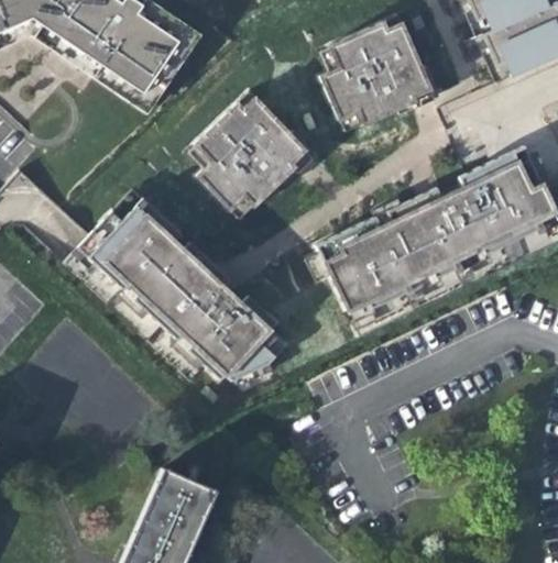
[(144,0),(0,0),(0,46),(36,31),(151,109),(198,35),(144,0)]
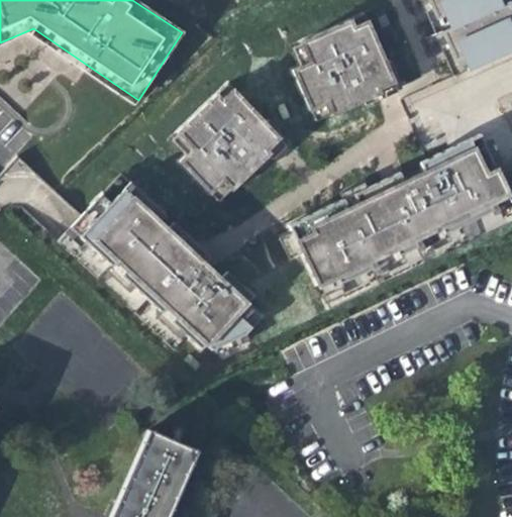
[(433,8),(430,0),(423,0),(437,32),(443,29),(453,25),(443,3),(433,8)]
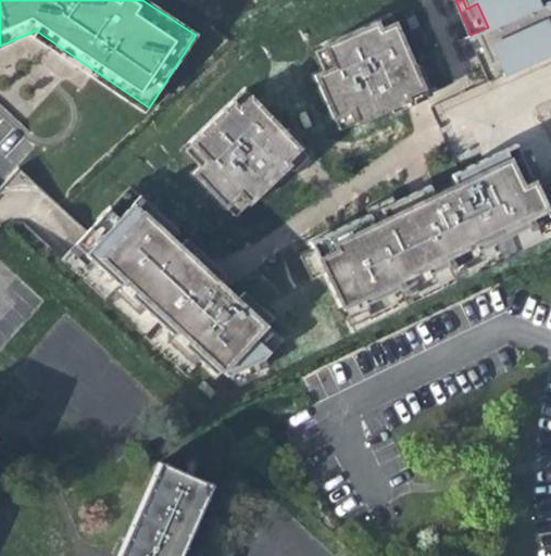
[(463,0),(466,9),(477,3),(488,27),(477,32),(480,39),(486,51),(497,47),(508,73),(550,53),(550,25),(549,22),(550,21),(550,0),(548,0),(541,3),(539,0),(463,0)]
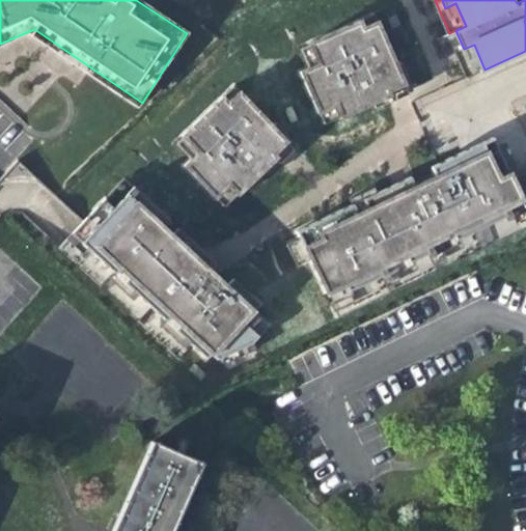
[(398,63),(376,12),(310,43),(310,44),(319,62),(309,66),(301,71),(321,112),(321,111),(337,104),(342,115),(343,116),(384,99),(383,98),(393,92),(389,84),(409,75),(403,62),(398,63)]
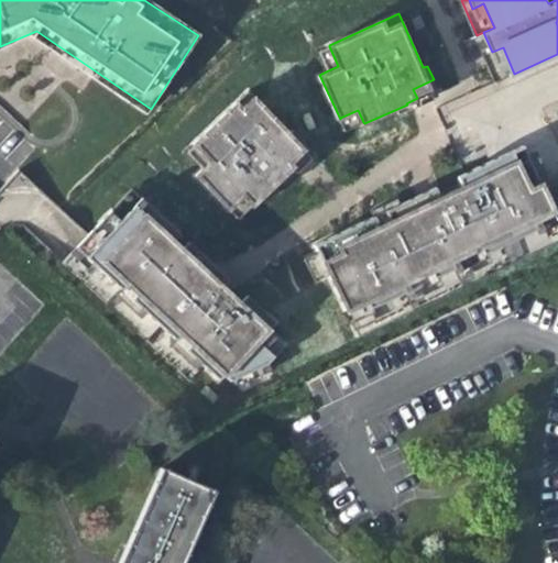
[(415,19),(420,34),(429,31),(423,15),(415,19)]
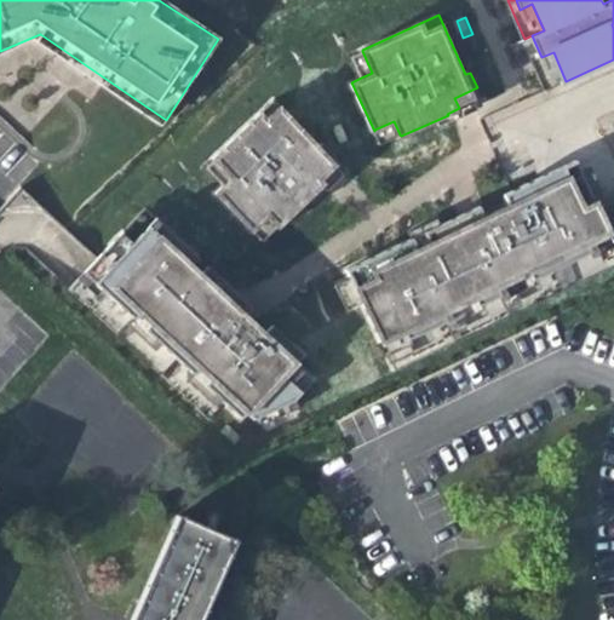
[(541,57),(535,44),(528,46),(547,90),(566,81),(554,52),(541,57)]
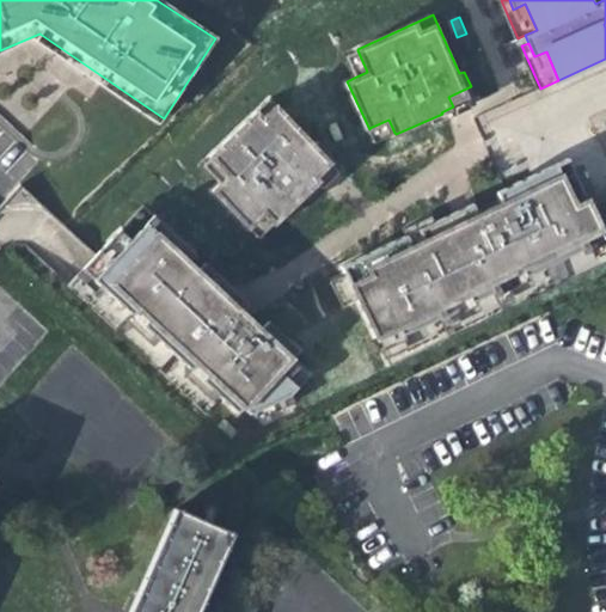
[(347,55),(356,77),(367,72),(357,50),(347,55)]
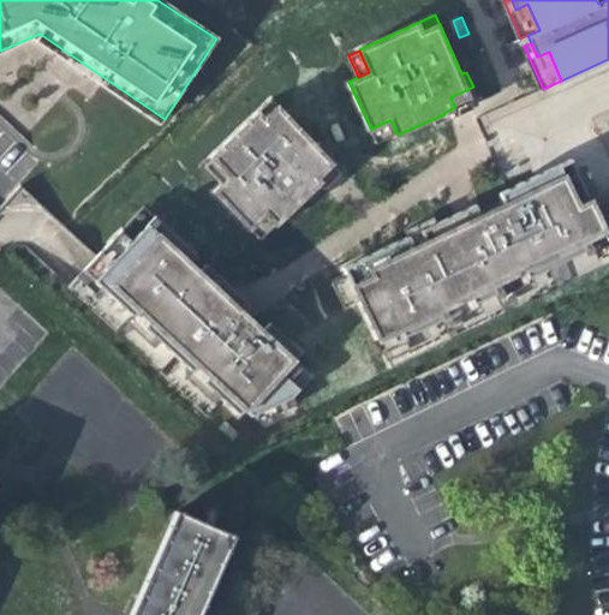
[(443,113),(445,114),(452,111),(454,117),(469,111),(481,105),(473,87),(451,97),(455,107),(443,113)]
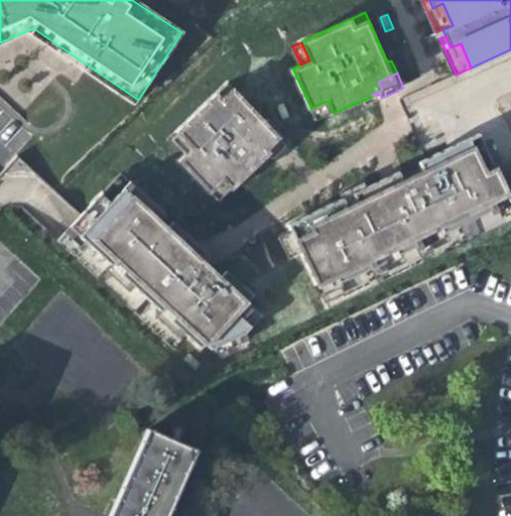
[(267,122),(228,83),(178,132),(194,147),(186,153),(180,160),(213,191),(225,179),(233,187),(234,188),(269,153),(272,150),(265,143),(279,129),(269,119),(267,122)]
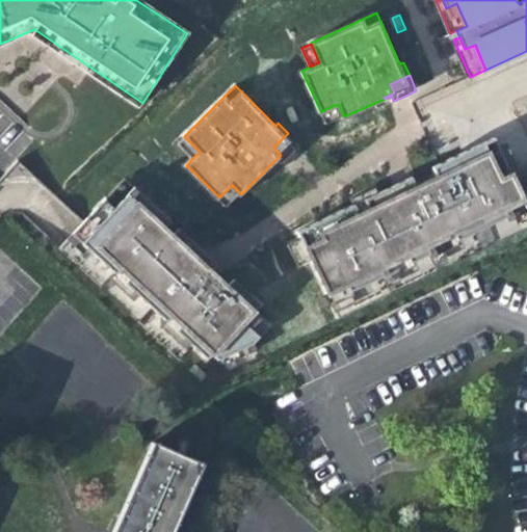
[(284,98),(288,108),(294,106),(290,96),(284,98)]
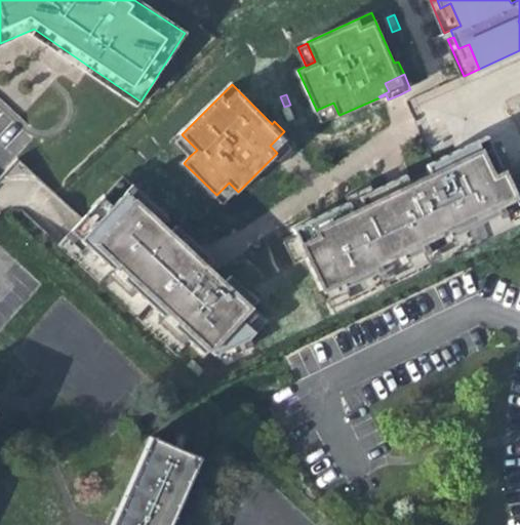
[(333,103),(317,110),(323,121),(338,114),(333,103)]
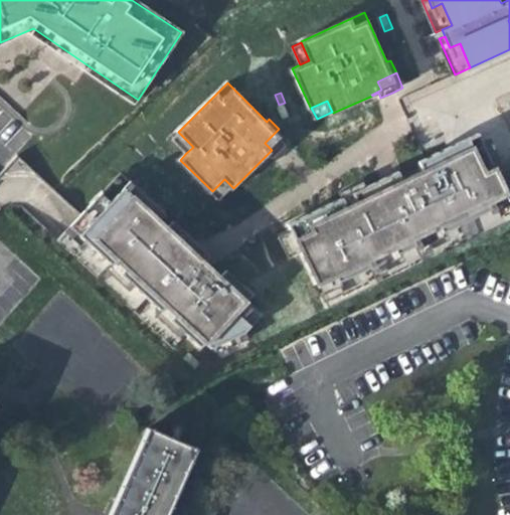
[(272,150),(269,153),(273,157),(278,153),(290,140),(279,129),(265,143),(272,150)]
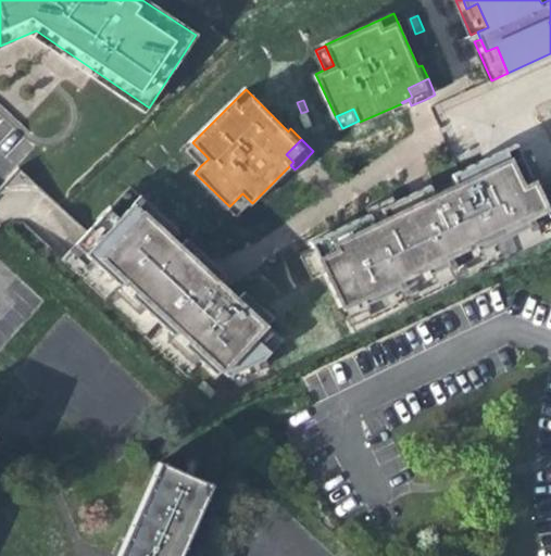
[(209,159),(192,142),(186,149),(201,165),(209,159)]
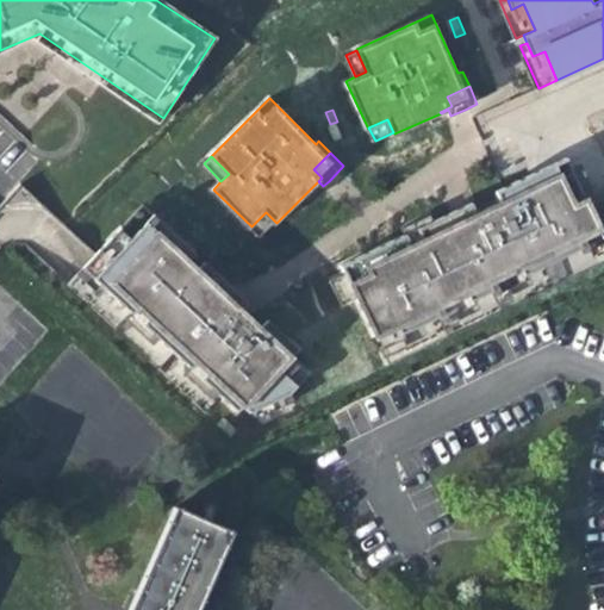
[(498,190),(503,199),(572,166),(591,204),(601,199),(583,162),(574,167),(570,156),(498,190)]
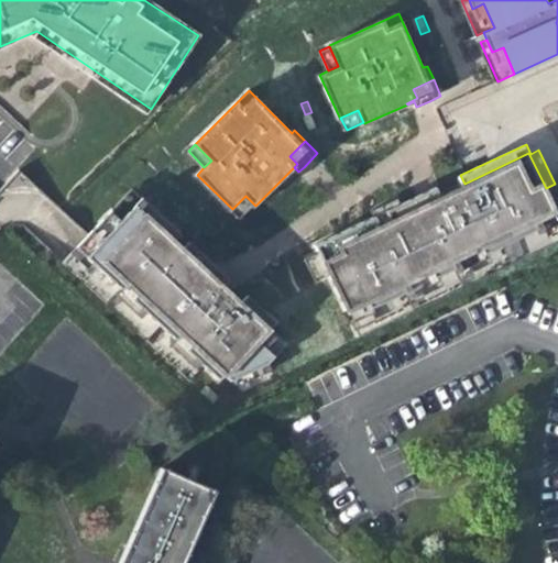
[(557,208),(556,206),(555,206),(546,188),(528,153),(465,184),(466,185),(456,189),(444,196),(419,207),(419,206),(392,219),(387,211),(376,216),(317,244),(321,252),(308,258),(318,279),(331,274),(349,309),(353,318),(374,308),(408,291),(406,285),(418,278),(422,285),(423,285),(457,267),(458,267),(456,261),(467,255),(470,262),(471,261),(546,224),(557,219),(557,208)]
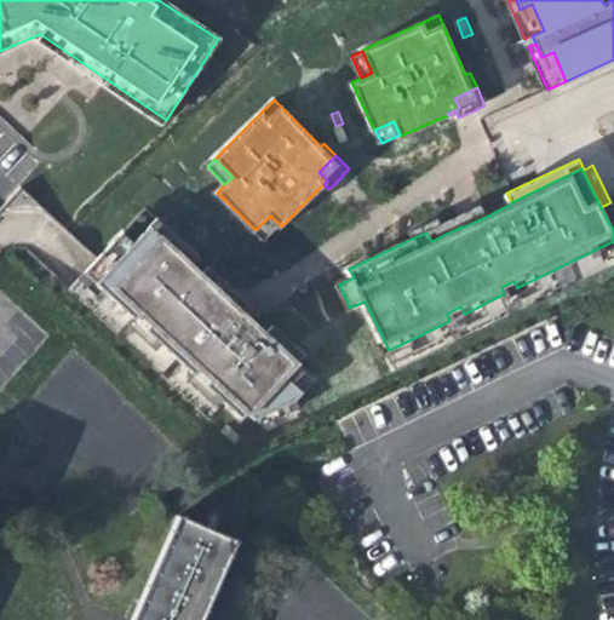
[(411,231),(414,237),(426,233),(431,241),(462,227),(462,228),(488,216),(483,205),(442,224),(440,218),(411,231)]
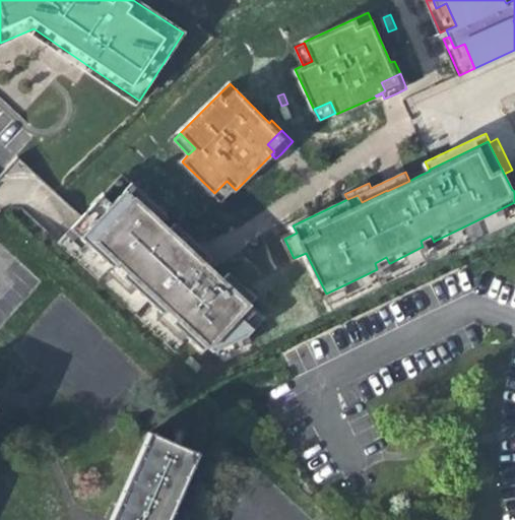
[(109,208),(132,183),(124,175),(100,200),(109,208)]
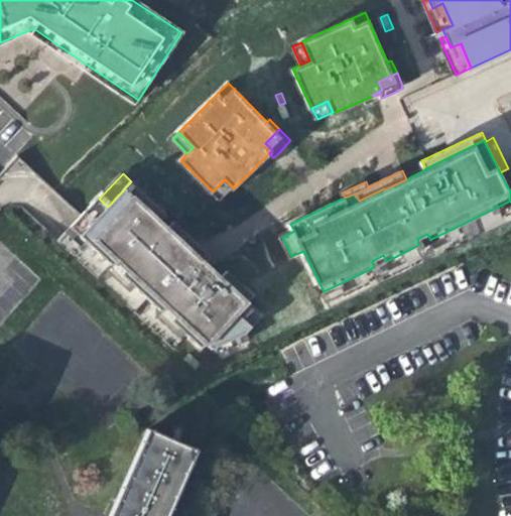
[(225,179),(213,191),(220,200),(233,187),(225,179)]
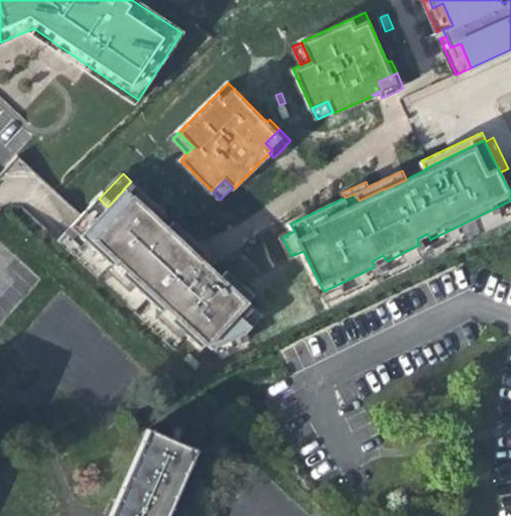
[(85,213),(73,226),(88,241),(114,264),(136,285),(163,310),(186,332),(204,348),(208,343),(215,349),(216,348),(248,333),(265,314),(250,301),(255,295),(229,271),(223,277),(207,262),(161,221),(167,214),(165,213),(131,181),(108,207),(99,199),(85,213)]
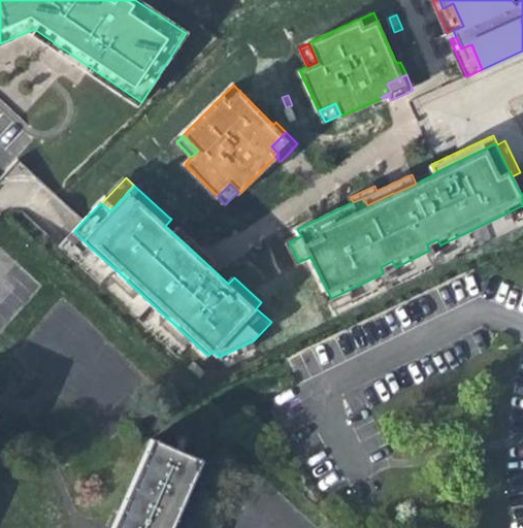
[(522,205),(512,210),(517,222),(522,219),(522,205)]
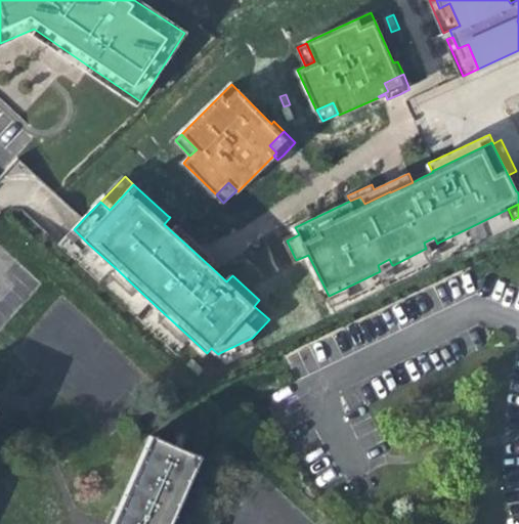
[(164,224),(210,266),(216,259),(193,237),(197,234),(172,212),(168,216),(170,217),(164,224)]
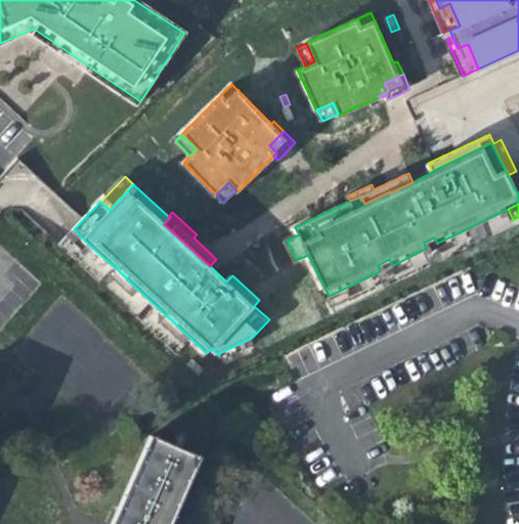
[(89,245),(74,229),(71,232),(68,235),(84,251),(89,245)]
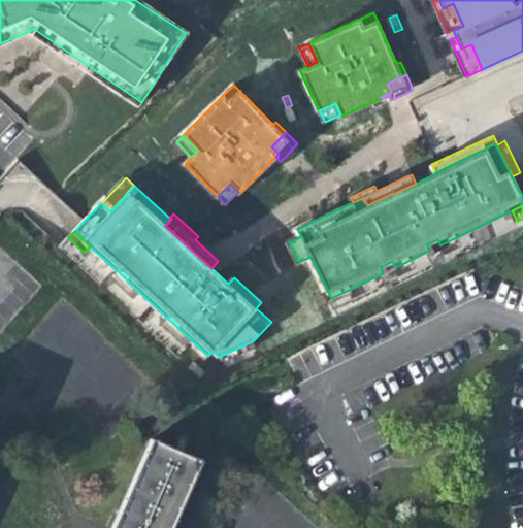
[(442,244),(440,245),(437,239),(427,244),(429,251),(428,251),(434,262),(447,256),(442,244)]
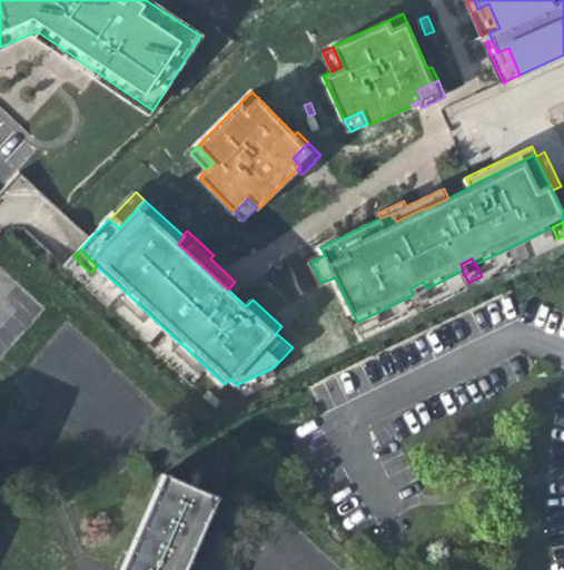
[(433,300),(427,288),(426,288),(423,282),(411,288),(413,295),(418,306),(433,300)]
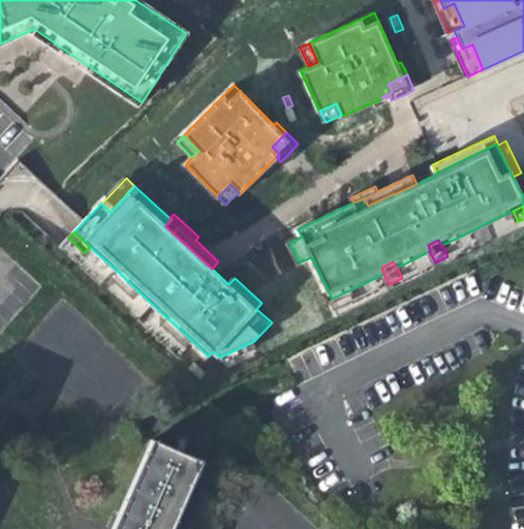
[(140,292),(117,271),(112,276),(134,298),(140,292)]
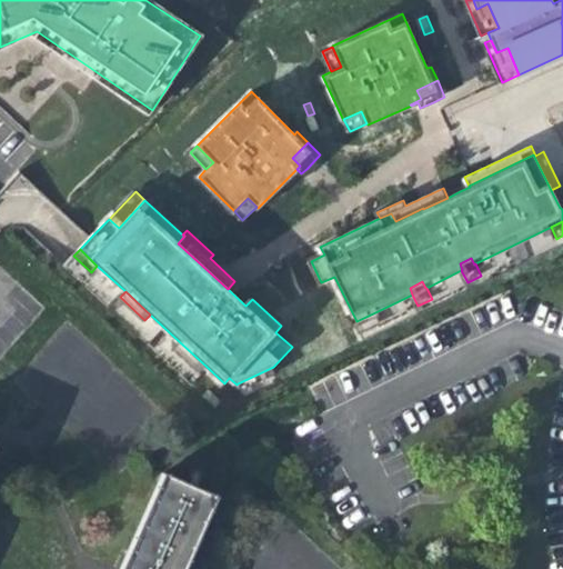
[(383,322),(378,311),(357,321),(352,312),(344,316),(351,329),(358,325),(362,333),(383,322)]
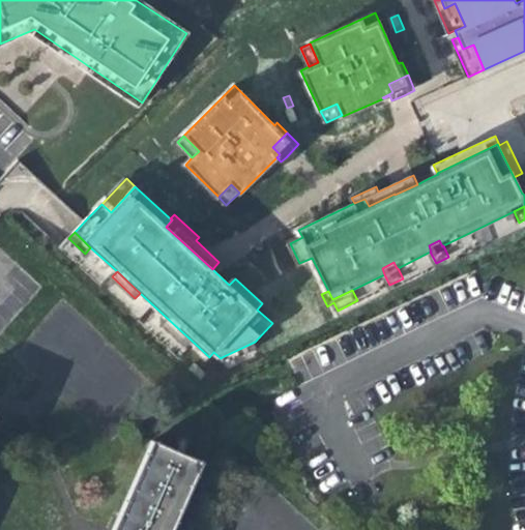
[(192,341),(168,319),(163,324),(186,346),(192,341)]
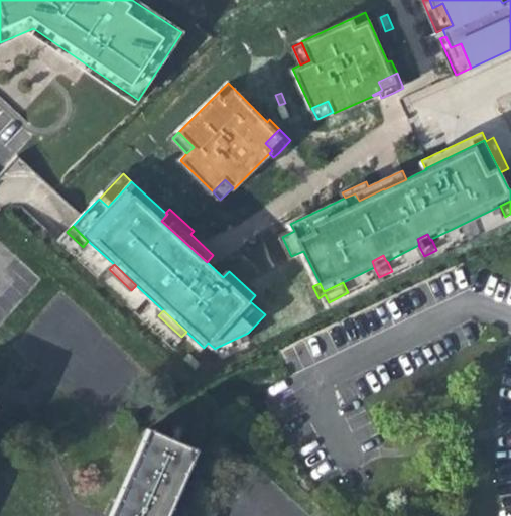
[(248,333),(216,348),(221,354),(251,339),(248,333)]
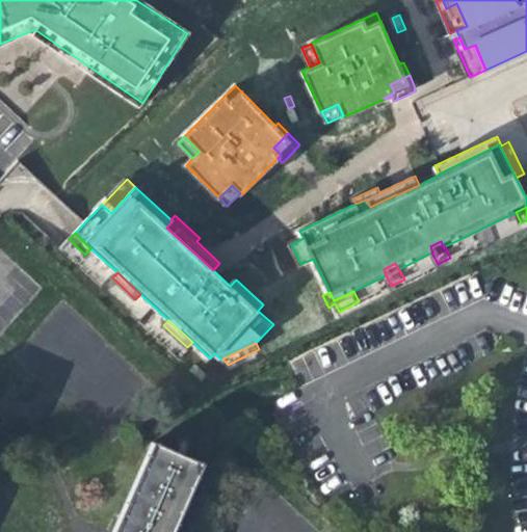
[(193,370),(204,380),(209,375),(199,365),(193,370)]
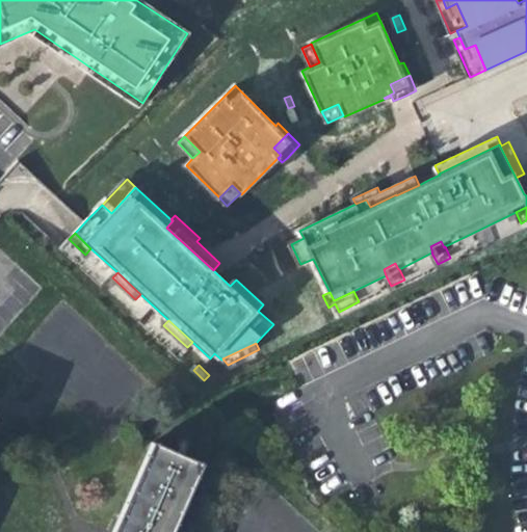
[(0,531),(0,404),(1,402),(0,401),(0,531),(170,531),(209,444),(160,423),(112,531),(0,531)]
